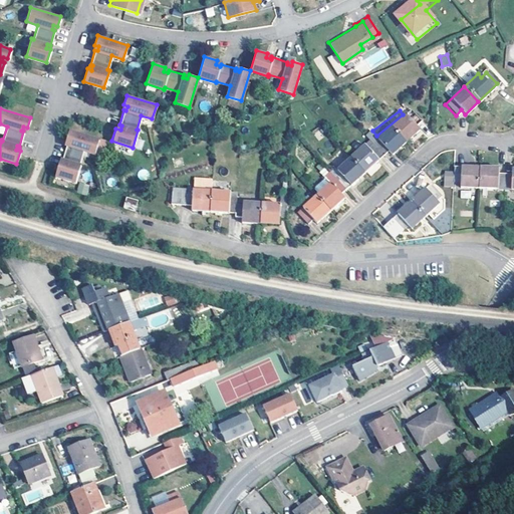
[(390,129),(403,144),(417,131),(414,126),(420,121),(410,110),(390,129)]
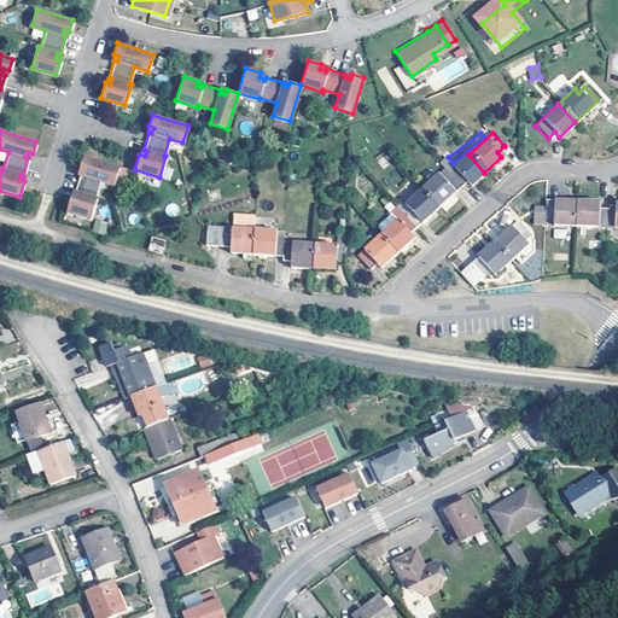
[(484,173),(468,155),(445,175),(458,190),(465,184),(468,187),(484,173)]
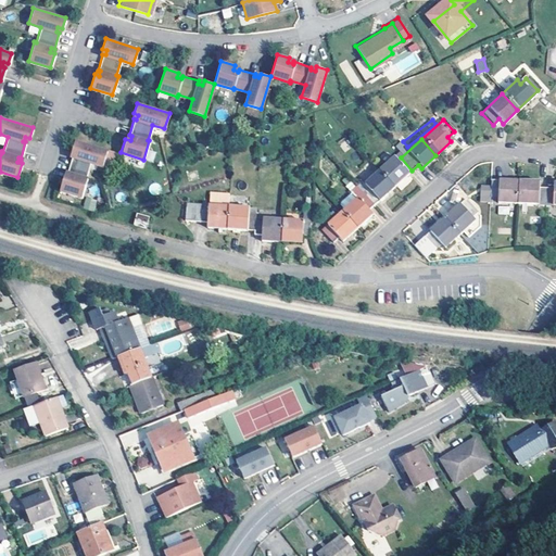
[(106,150),(74,140),(71,151),(75,152),(74,156),(72,156),(66,173),(70,173),(67,178),(63,176),(59,190),(81,197),(87,177),(86,177),(90,162),(102,166),(106,150)]
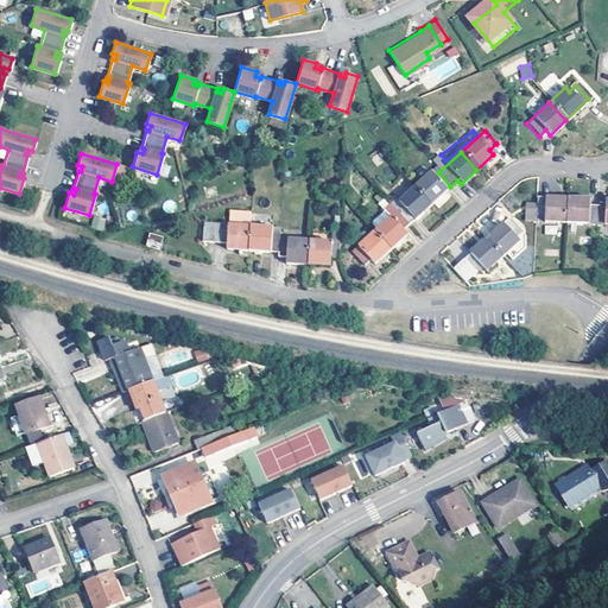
[(113,181),(121,183),(126,165),(119,163),(113,181)]
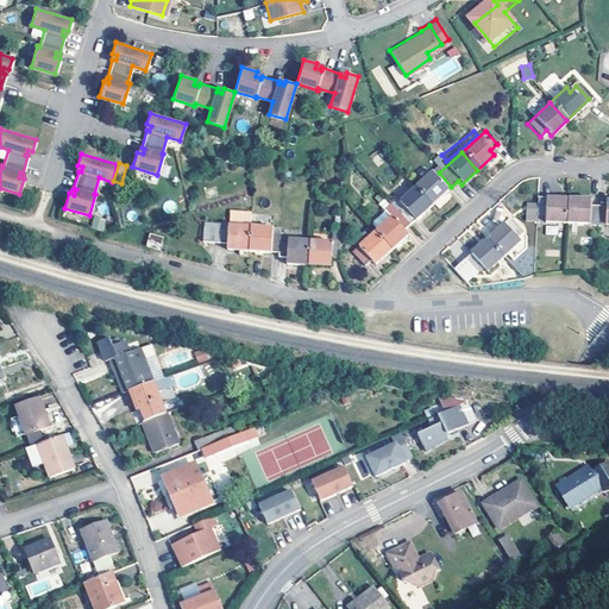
[(413,188),(429,206),(451,187),(439,173),(433,177),(429,173),(413,188)]
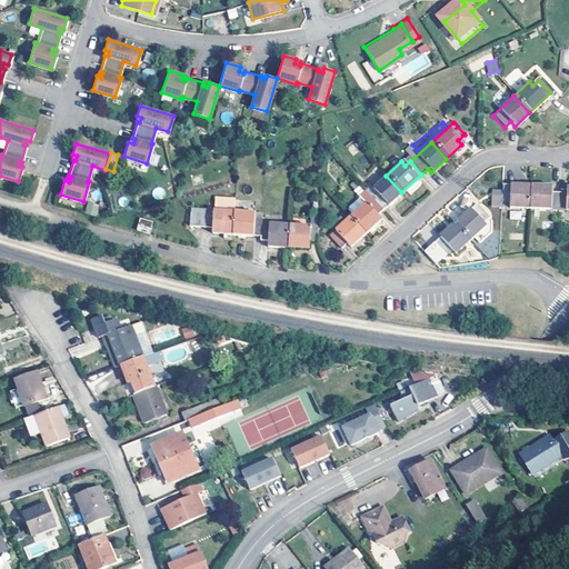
[(380,211),(401,192),(386,176),(370,188),(375,193),(369,198),(380,211)]
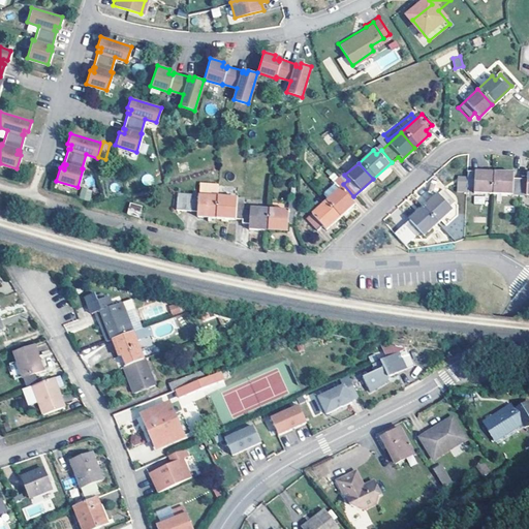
[(473,192),(489,193),(491,173),(466,172),(466,187),(473,187),(473,192)]
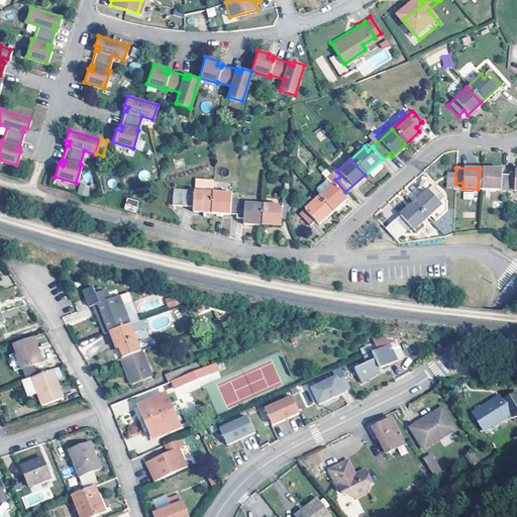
[(478,189),(505,190),(506,175),(500,175),(501,170),(480,169),(478,189)]
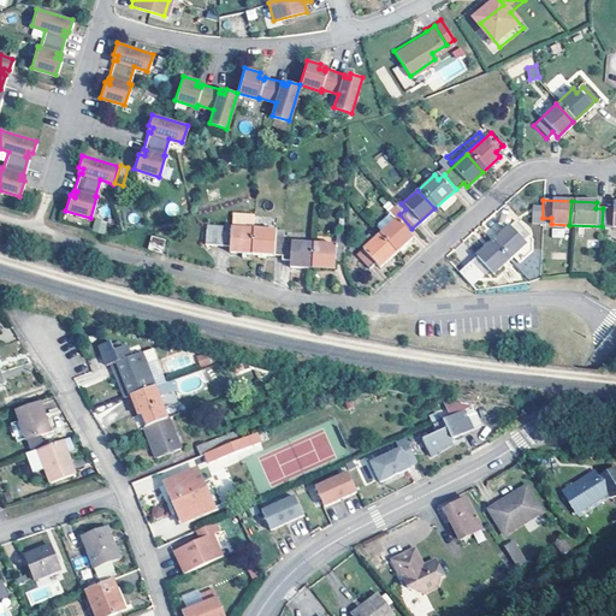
[(602,226),(615,226),(615,202),(612,203),(612,208),(603,208),(602,226)]
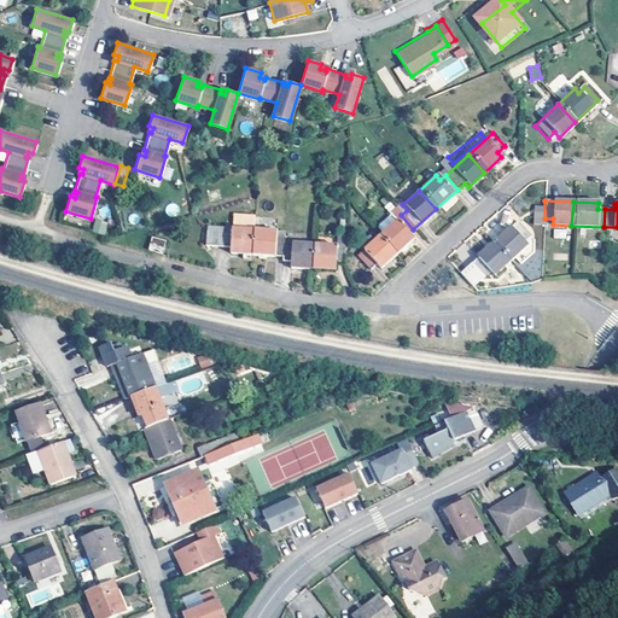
[(407,235),(413,229),(401,215),(394,208),(386,214),(394,222),(378,237),(394,255),(410,239),(407,235)]
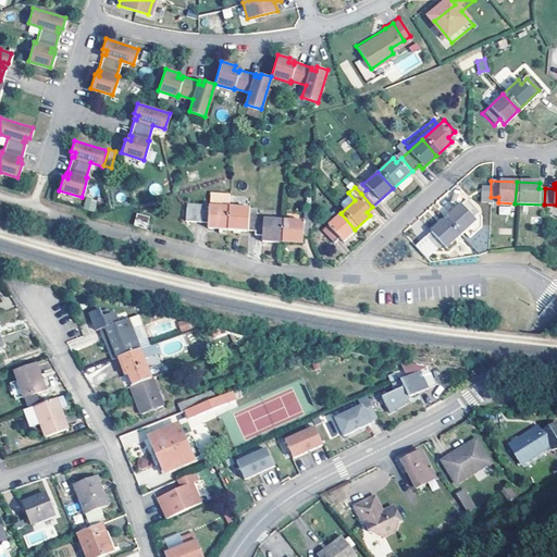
[(225,229),(226,206),(227,193),(208,192),(206,205),(185,202),(183,219),(205,221),(205,227),(225,229)]
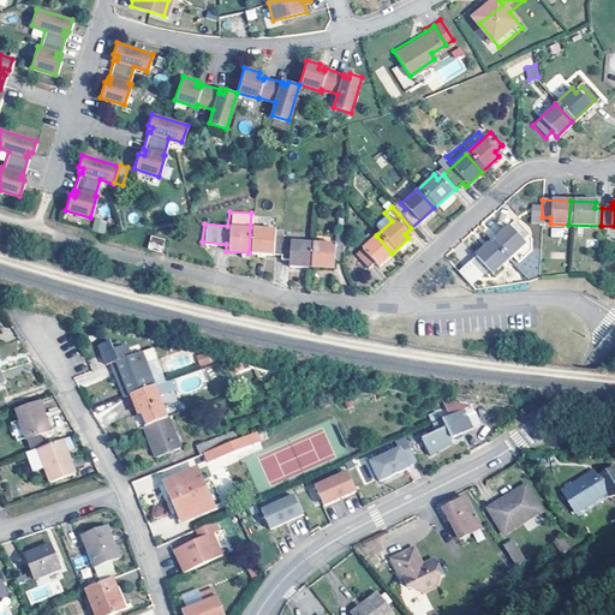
[(95,218),(91,230),(103,233),(108,221),(95,218)]
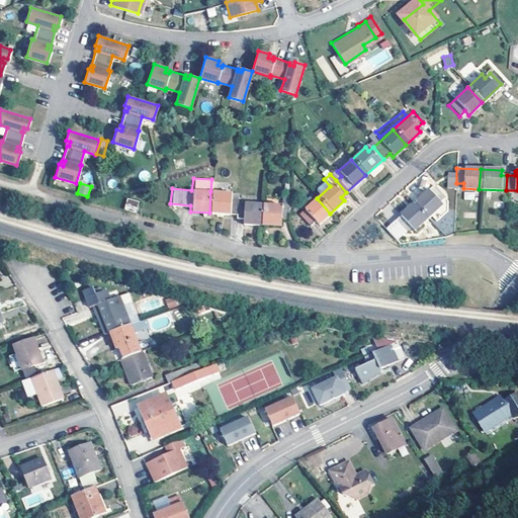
[(412,204),(425,221),(440,206),(437,202),(442,197),(432,186),(412,204)]
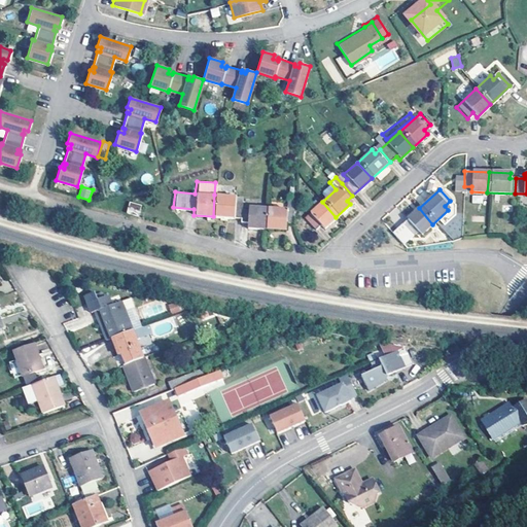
[(233,197),(214,195),(213,216),(239,218),(240,207),(240,202),(233,202),(233,197)]
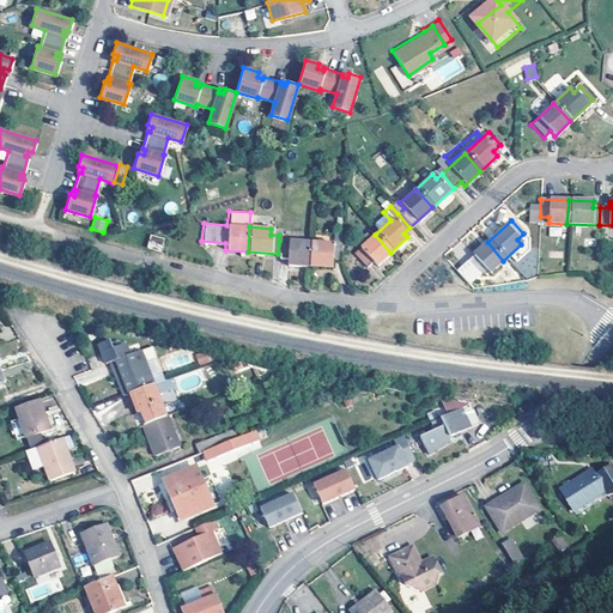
[(390,253),(375,235),(352,255),(364,268),(370,263),(374,267),(390,253)]
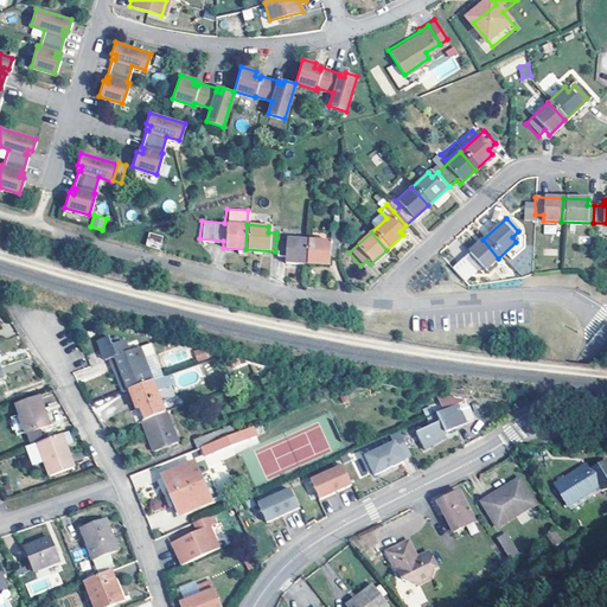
[(164,238),(151,234),(147,247),(160,249),(164,238)]
